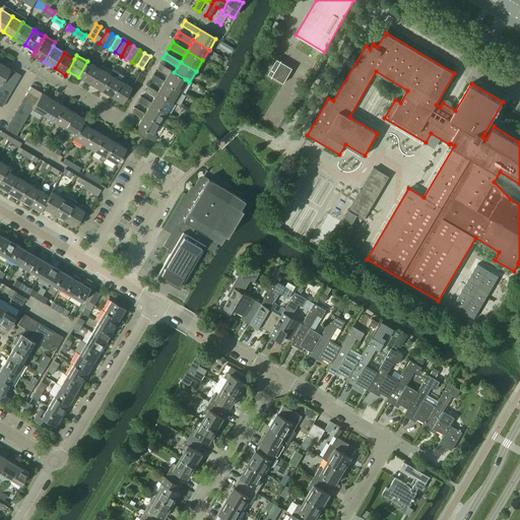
[(268,74),(283,83),(293,68),(277,59),(268,74)]
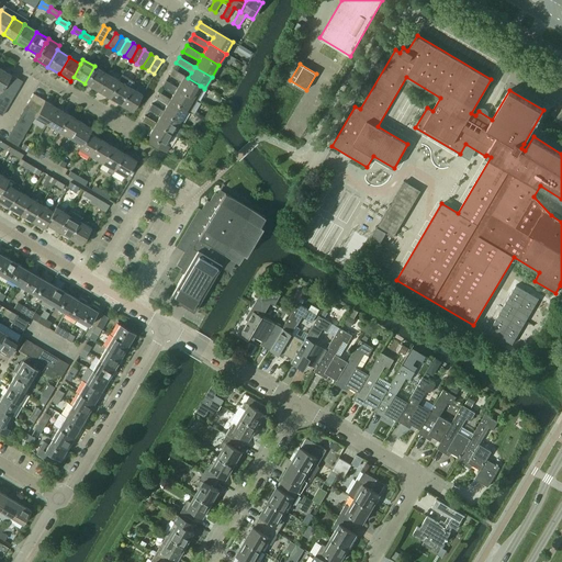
[(85,83),(97,90),(107,74),(94,66),(85,83)]
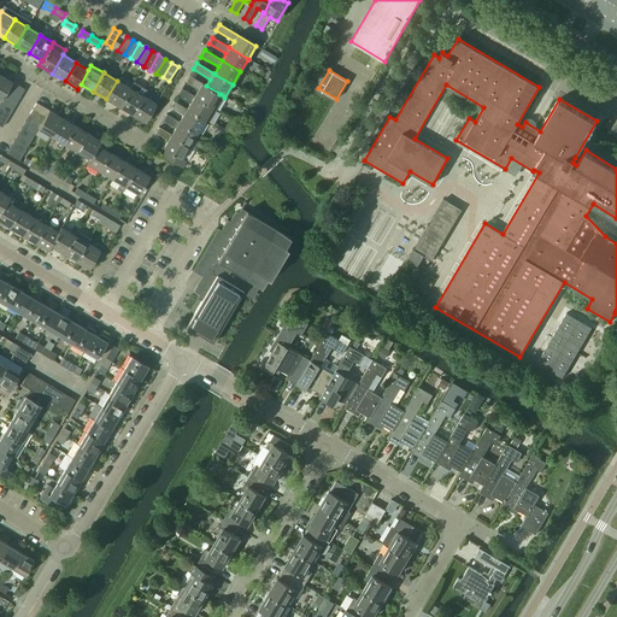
[(0,100),(1,100),(5,94),(9,88),(12,82),(0,75),(0,100)]
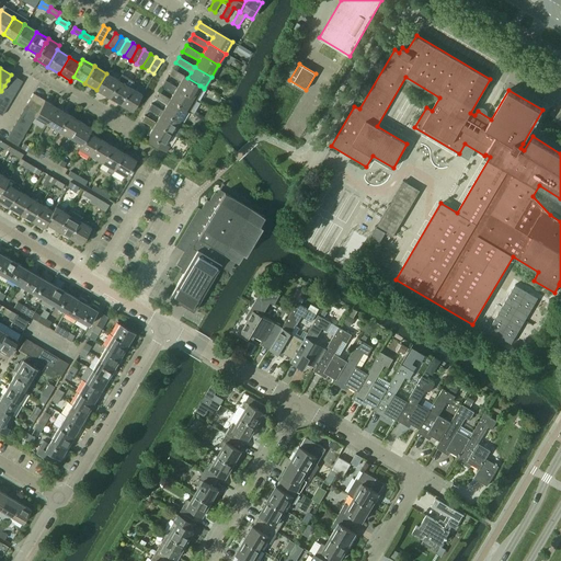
[(176,88),(196,100),(204,88),(199,86),(201,86),(187,78),(172,69),(169,75),(180,81),(176,88)]
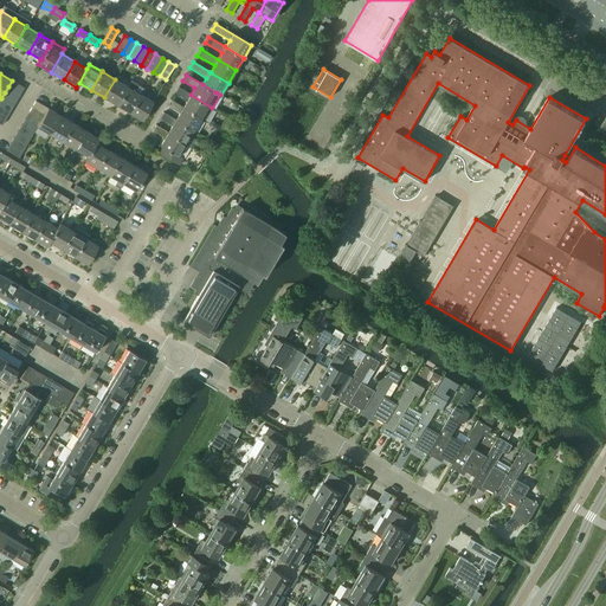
[(104,97),(116,105),(128,86),(115,79),(104,97)]
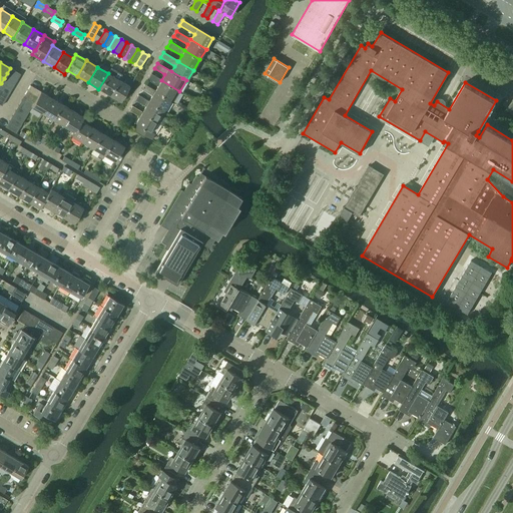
[(7,73),(17,79),(20,74),(10,68),(7,73)]
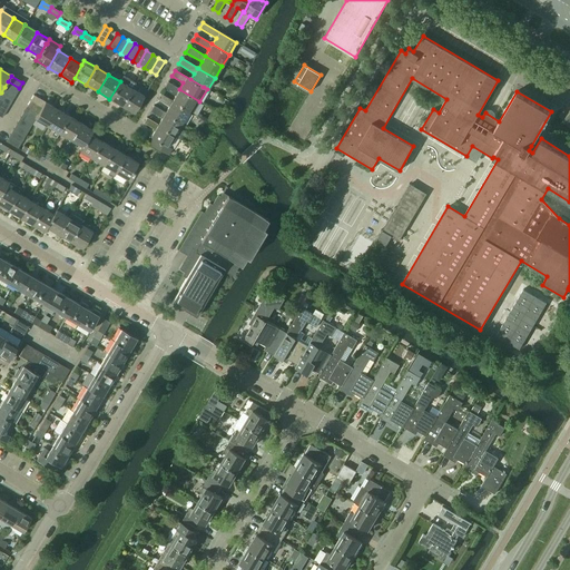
[(121,106),(131,89),(135,82),(124,76),(120,81),(109,99),(121,106)]
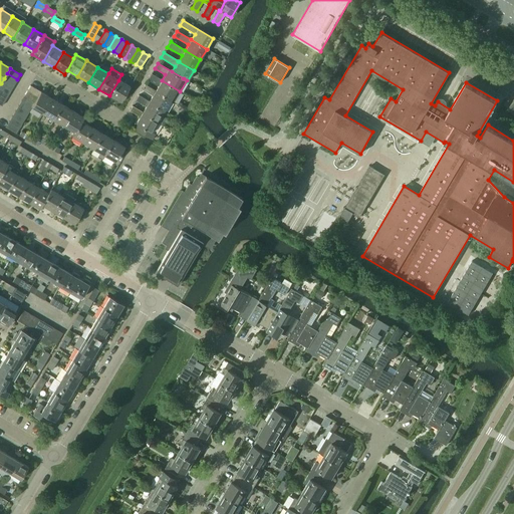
[(4,78),(14,85),(17,79),(7,73),(4,78)]
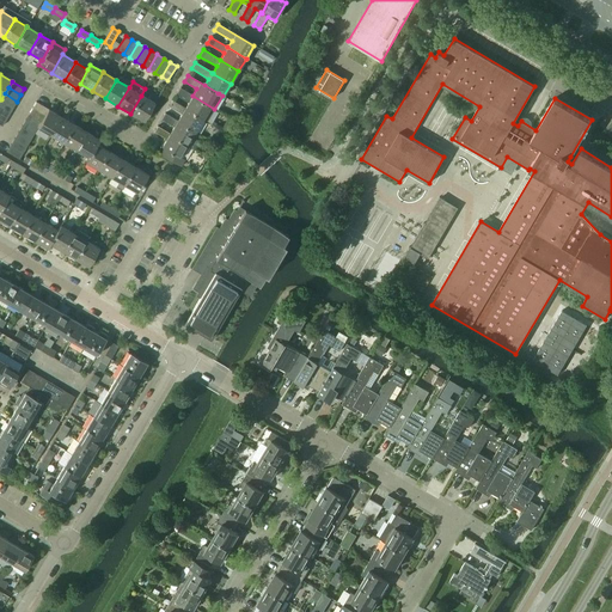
[(184,108),(203,120),(207,121),(214,109),(193,96),(181,87),(176,95),(189,102),(185,108),(184,108)]
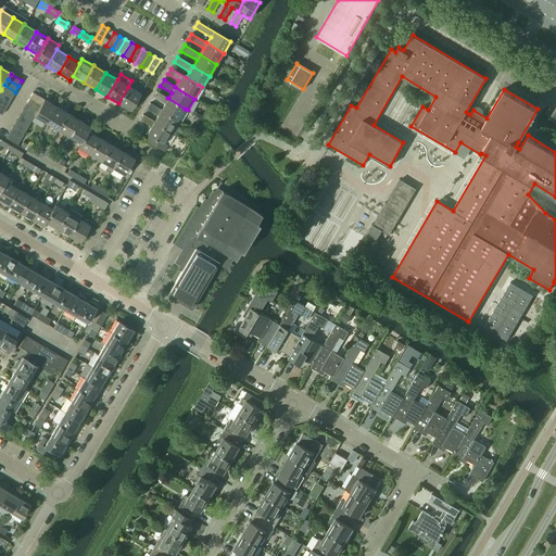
[(0,91),(12,98),(15,92),(4,85),(1,90),(0,91)]
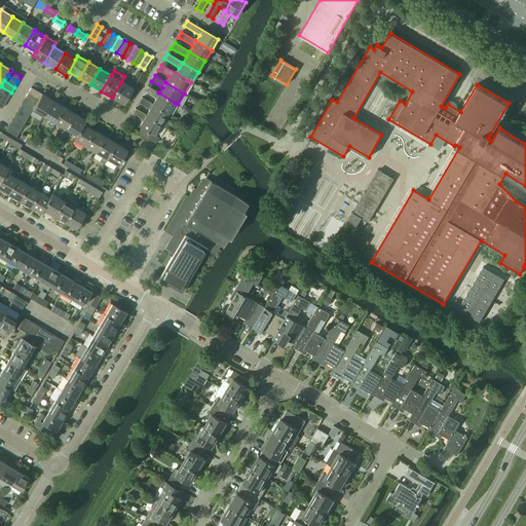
[(112,98),(123,105),(133,88),(121,82),(112,98)]
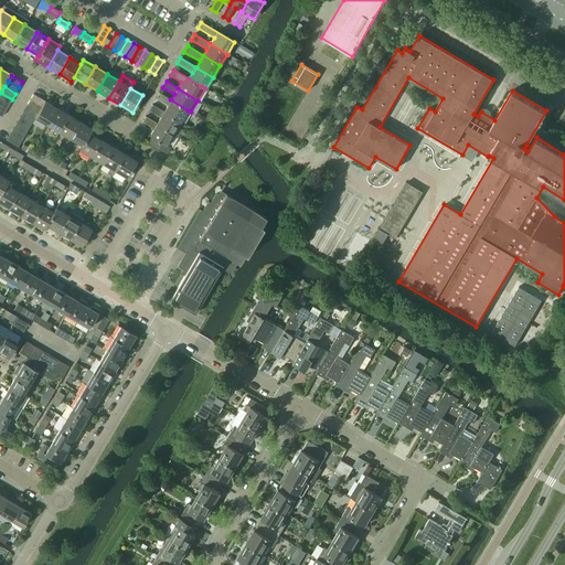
[(0,93),(0,99),(9,105),(12,99),(0,93)]
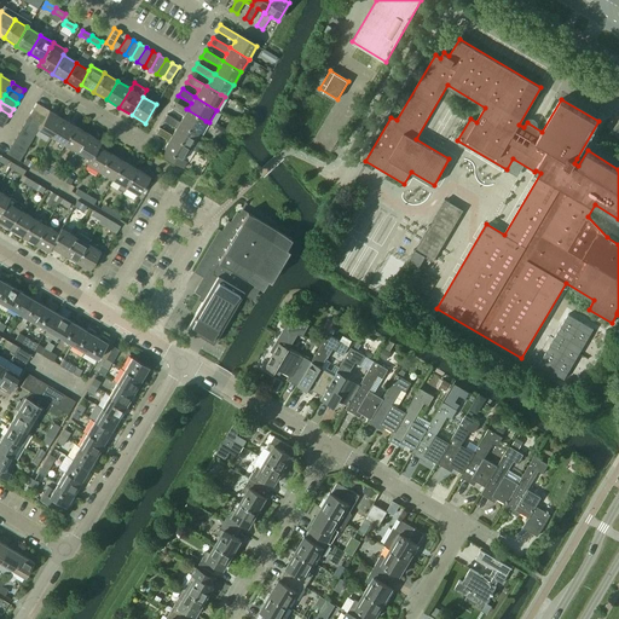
[(179,122),(198,133),(206,121),(186,109),(187,109),(174,102),(171,108),(184,115),(179,122)]
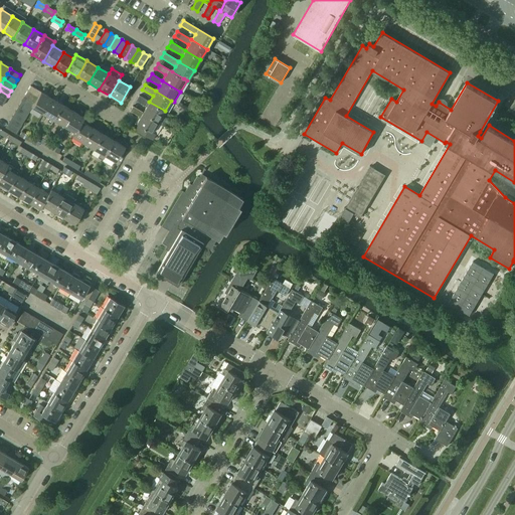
[(37,98),(40,92),(30,86),(27,92),(37,98)]
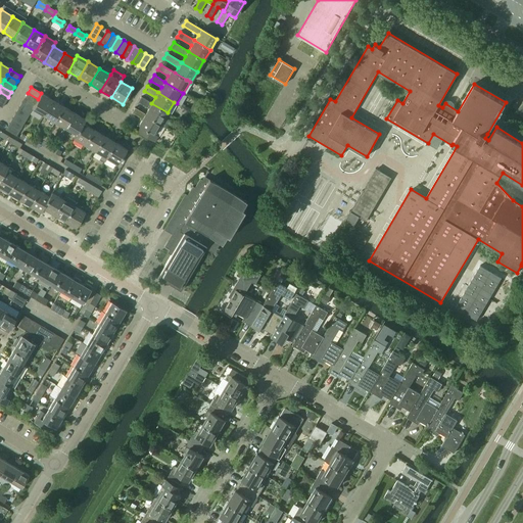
[(35,104),(38,99),(28,93),(25,98),(35,104)]
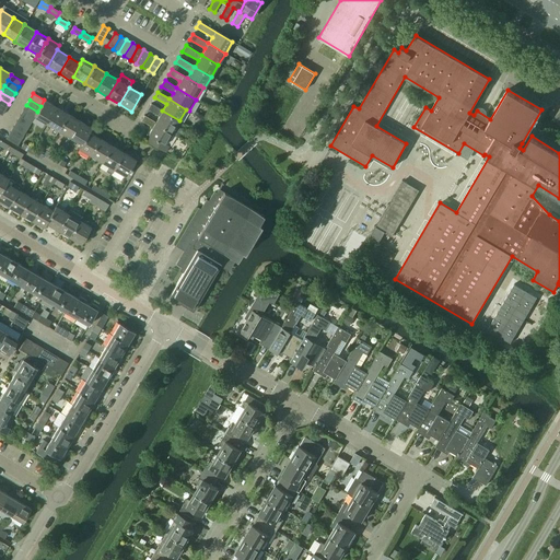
[(46,124),(56,107),(44,100),(41,106),(37,112),(34,117),(46,124)]
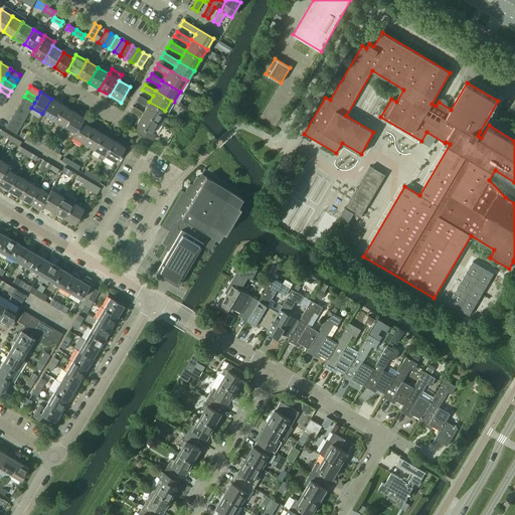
[(143,113),(158,122),(165,111),(149,102),(139,96),(136,101),(146,107),(143,113)]
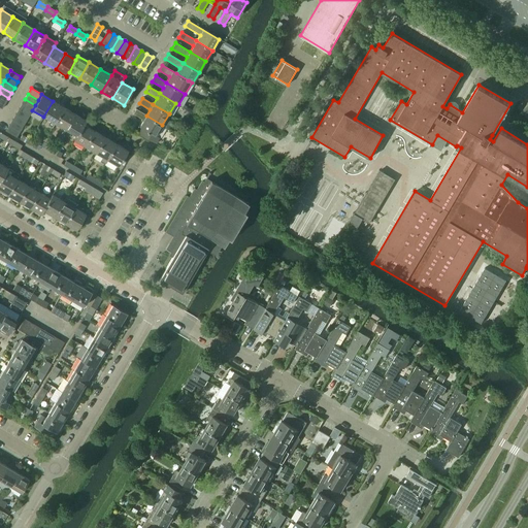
[(32,110),(35,105),(25,99),(22,104),(32,110)]
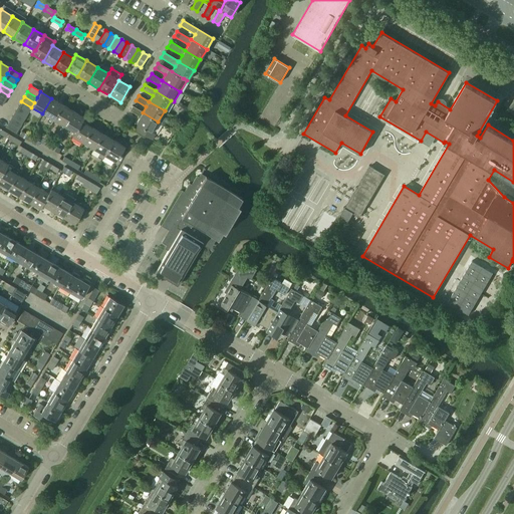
[(53,119),(62,104),(51,98),(42,113),(48,117),(46,121),(50,124),(53,119)]
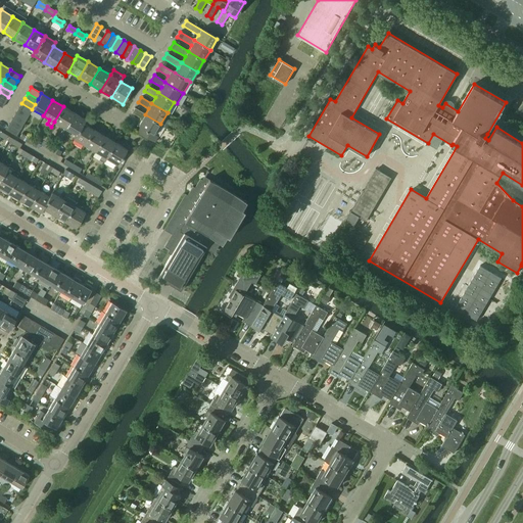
[(29,114),(32,109),(21,103),(18,108),(29,114)]
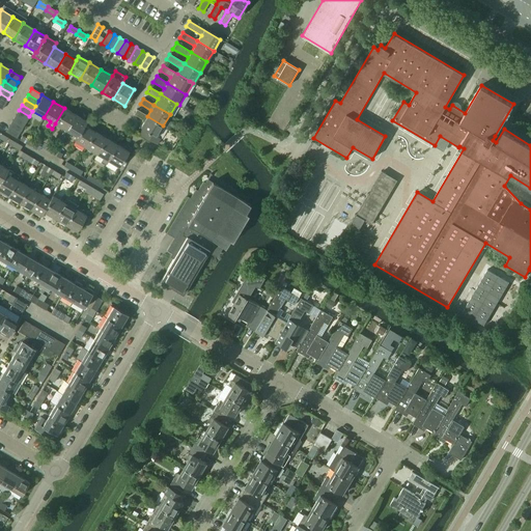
[(65,131),(75,114),(64,108),(55,123),(65,131)]
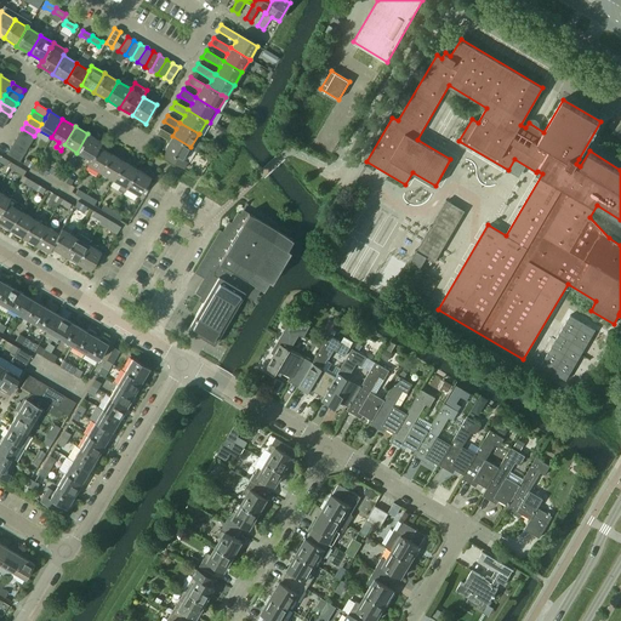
[(163,157),(183,169),(188,161),(183,159),(191,147),(172,136),(160,127),(157,135),(169,142),(164,149),(166,151),(163,157)]
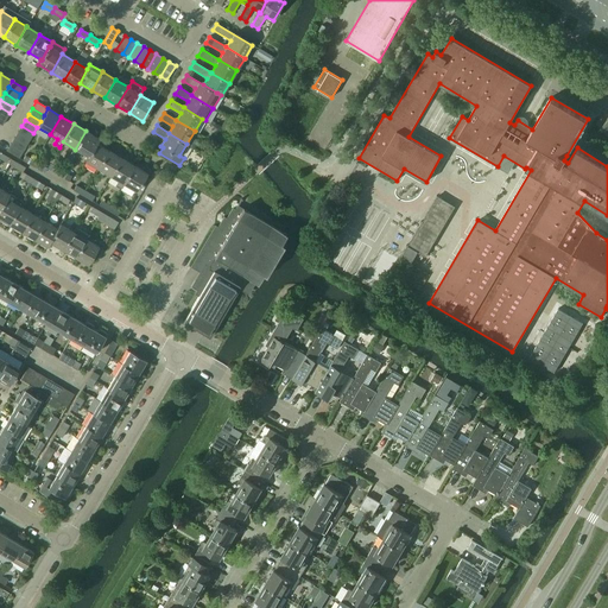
[(30,139),(33,133),(21,126),(17,132),(30,139)]
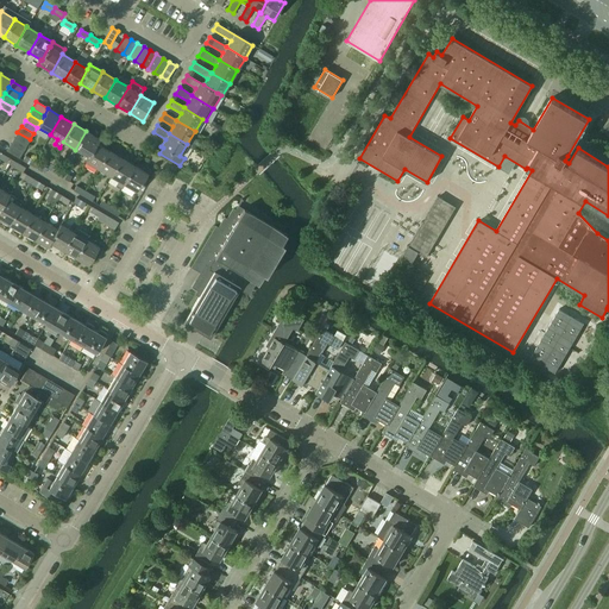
[(96,144),(99,139),(86,131),(75,150),(88,157),(96,144)]
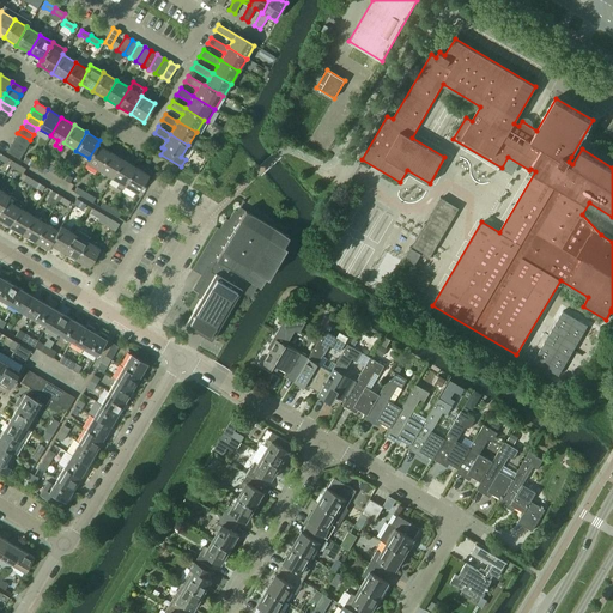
[(26,147),(30,140),(17,133),(13,139),(26,147)]
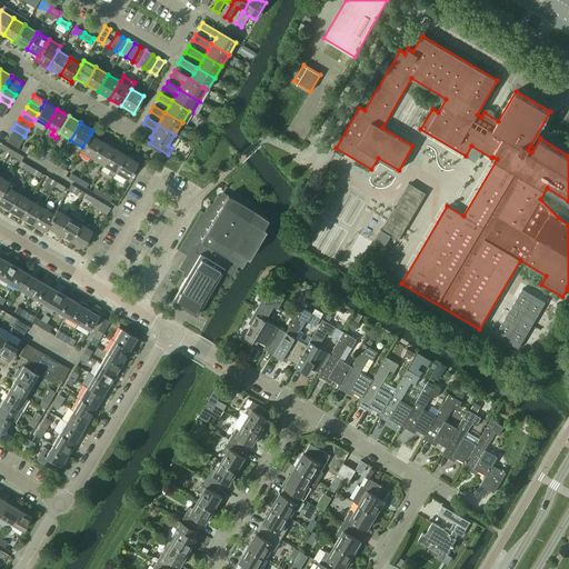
[(21,142),(25,137),(12,129),(9,136),(21,142)]
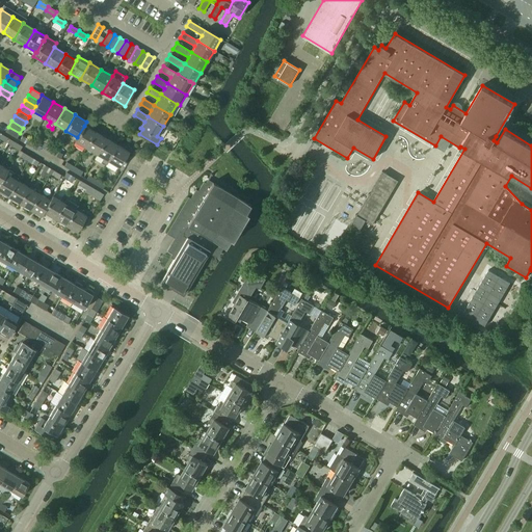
[(96,132),(84,126),(77,137),(74,141),(85,148),(96,132)]
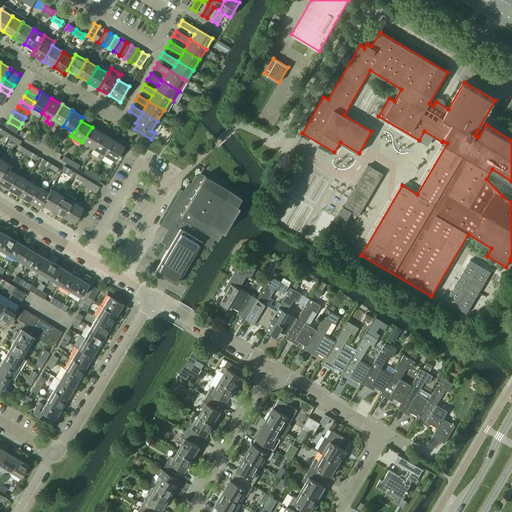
[(16,133),(19,128),(8,122),(5,127),(16,133)]
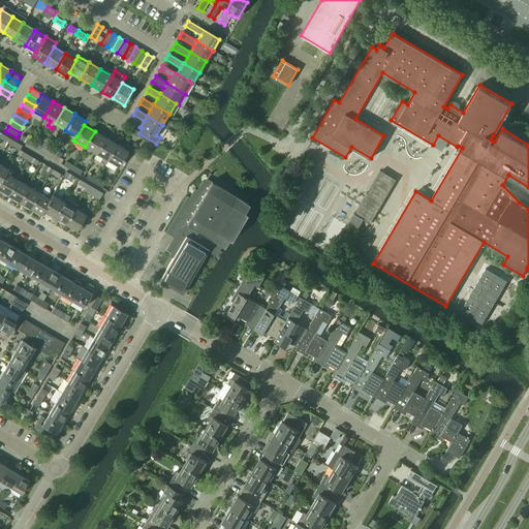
[(96,154),(105,137),(95,131),(85,147),(96,154)]
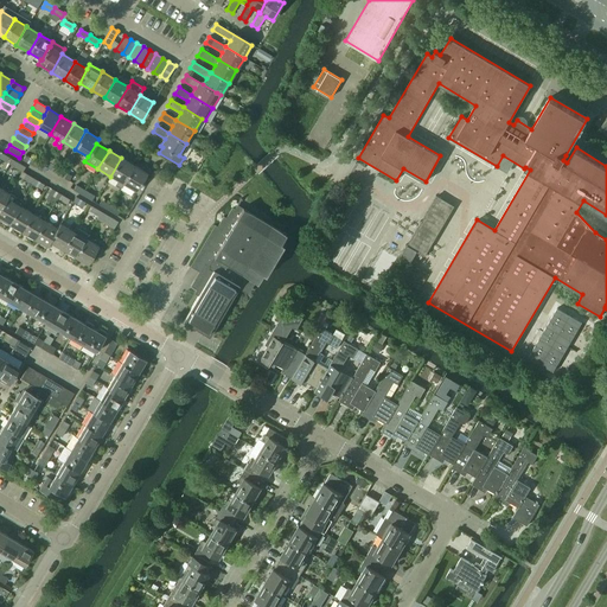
[(23,160),(31,165),(34,161),(25,155),(23,160)]
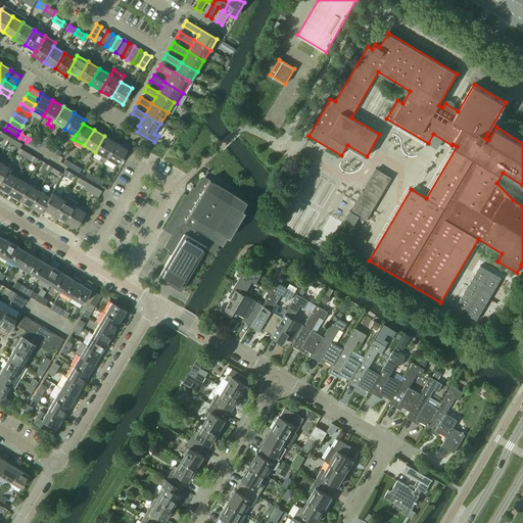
[(103,162),(106,158),(115,143),(104,136),(95,152),(101,155),(99,160),(103,162)]
